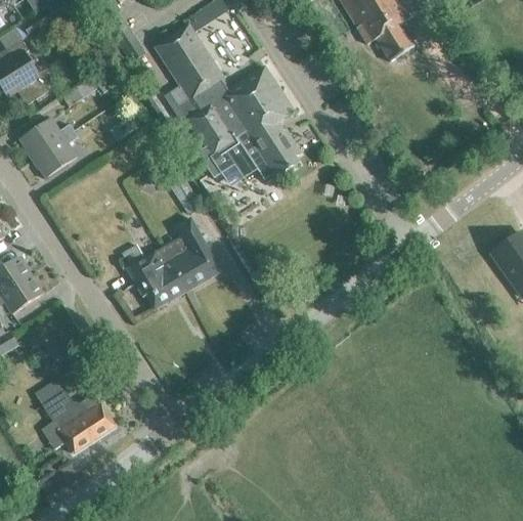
[(203,20),(241,0),(201,0),(193,4),(203,20)]
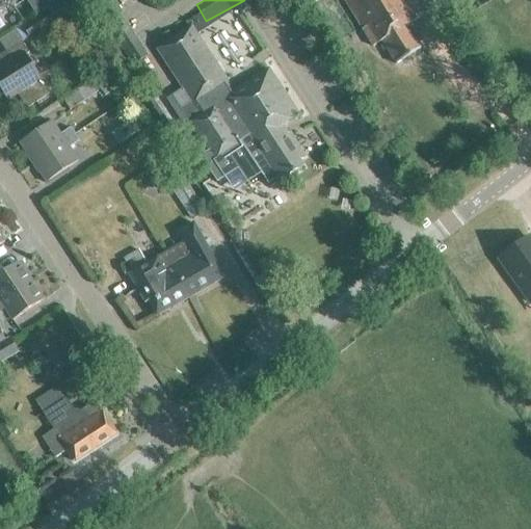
[(345,0),(372,44),(380,38),(395,61),(419,47),(404,24),(419,15),(408,0),(345,0)]
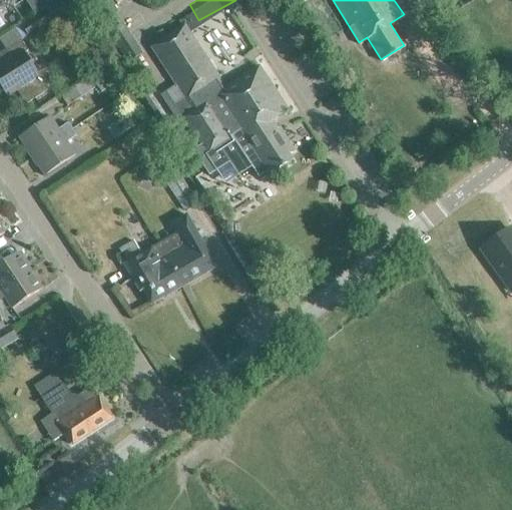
[(24,35),(51,19),(45,9),(18,25),(24,35)]
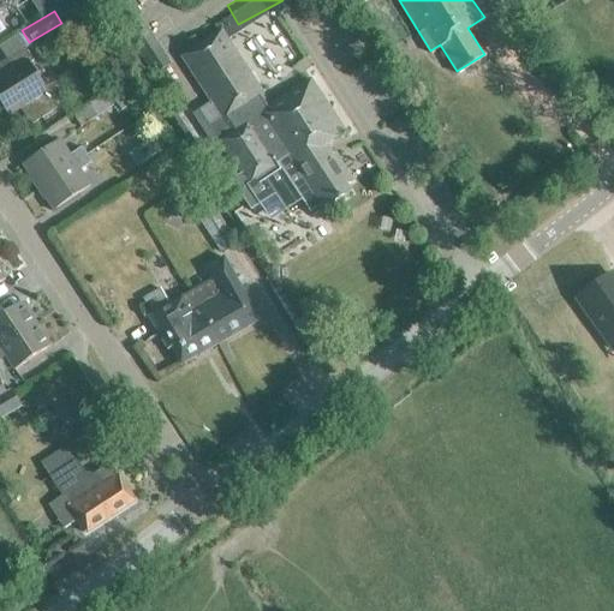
[(167,61),(135,13),(119,24),(151,71),(167,61)]
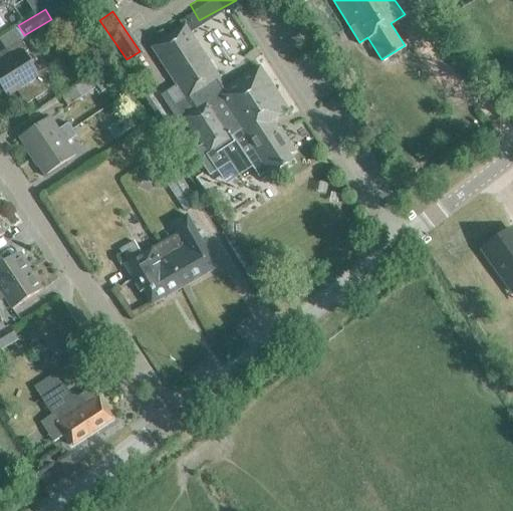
[(183,23),(150,45),(174,83),(160,93),(176,118),(181,115),(200,145),(193,149),(209,174),(229,161),(237,174),(251,165),(258,176),(265,171),(267,175),(292,158),(288,153),(293,150),(278,125),(276,126),(271,118),(287,108),(258,64),(222,88),(216,78),(218,77),(183,23)]
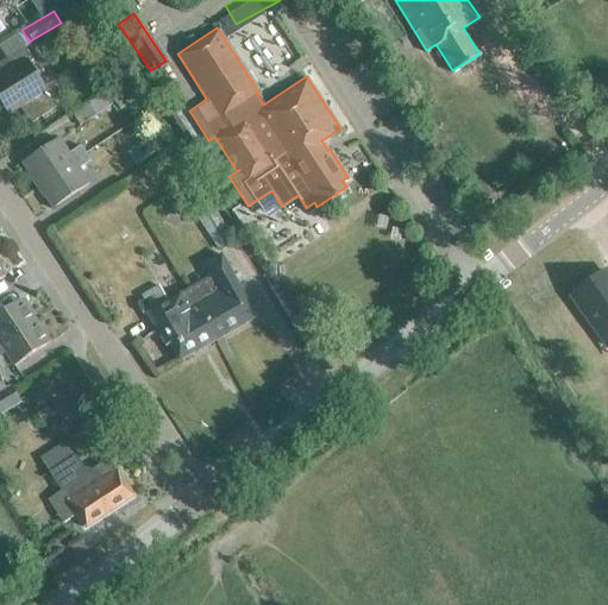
[(0,74),(1,76),(0,76),(0,100),(6,111),(18,102),(30,120),(61,101),(49,83),(43,87),(26,61),(32,57),(24,44),(0,58),(0,74)]
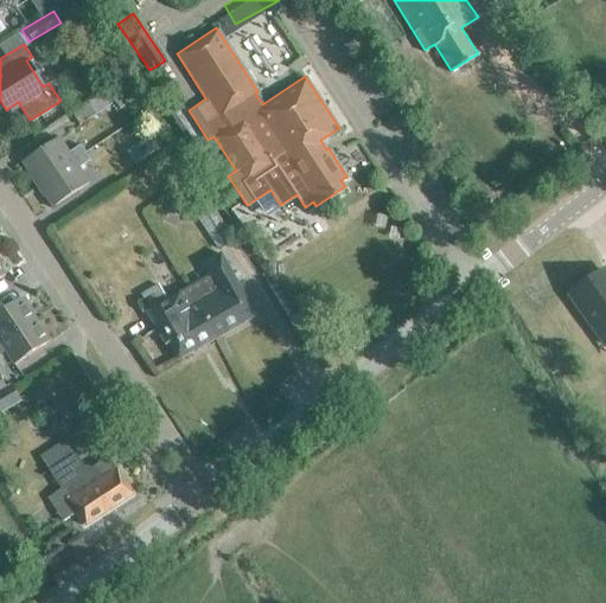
[(108,57),(97,64),(107,79),(119,71),(108,57)]
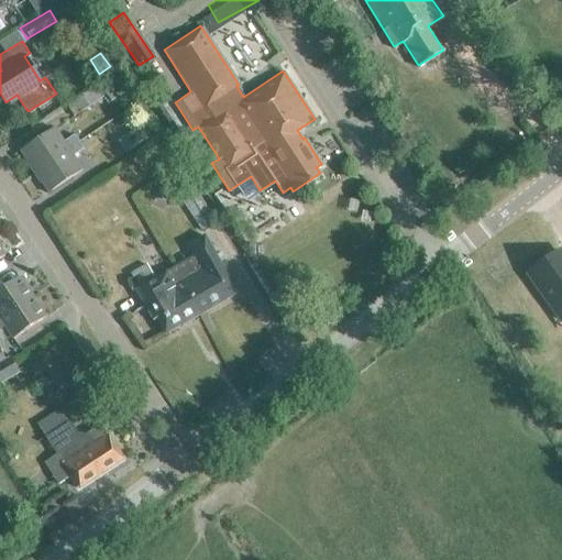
[(72,113),(102,94),(96,84),(65,102),(72,113)]
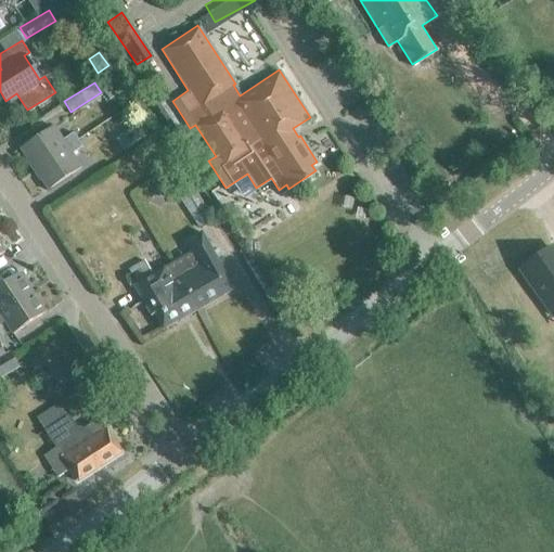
[(31,168),(77,138),(72,130),(61,138),(51,125),(17,146),(31,168)]
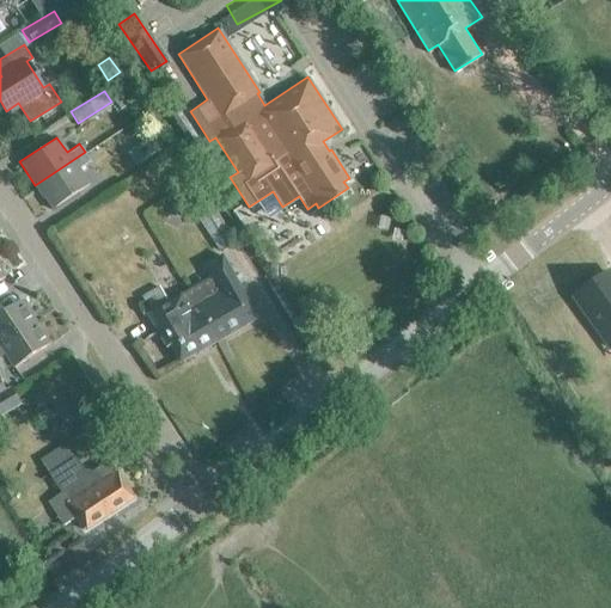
[(146,137),(127,151),(134,163),(154,151),(146,137)]
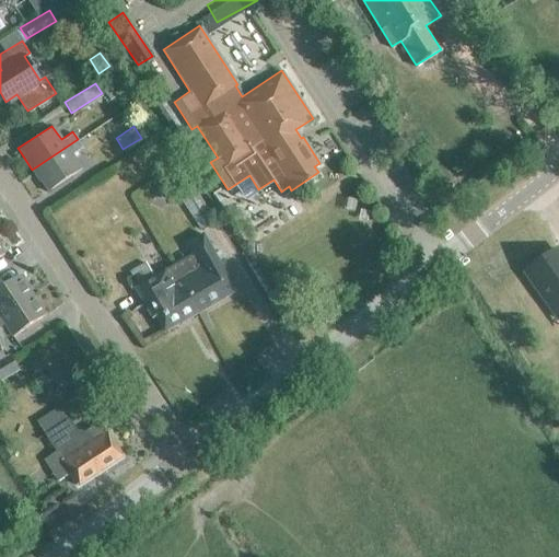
[(78,139),(32,170),(46,190),(80,169),(71,154),(82,148),(78,139)]
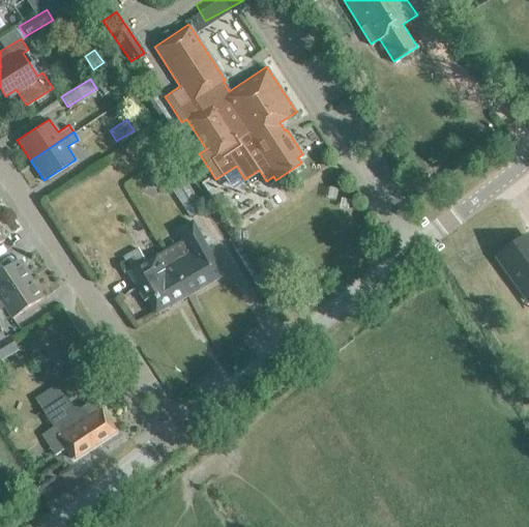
[(201,208),(178,174),(168,181),(189,214),(201,208)]
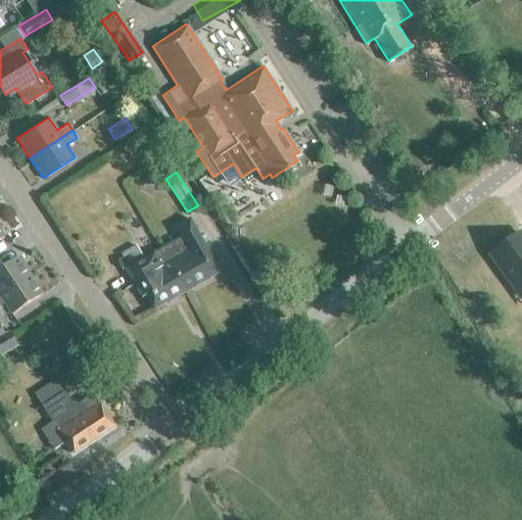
[(220,270),(200,237),(205,234),(204,233),(200,236),(189,217),(175,225),(180,235),(161,246),(186,289),(220,270)]
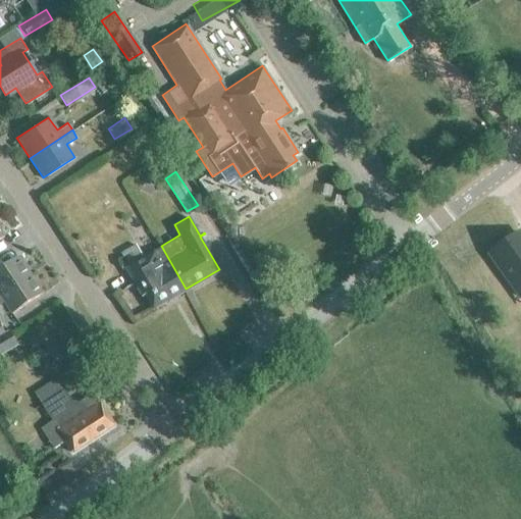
[(489,252),(520,296),(520,295),(520,234),(519,230),(489,252)]
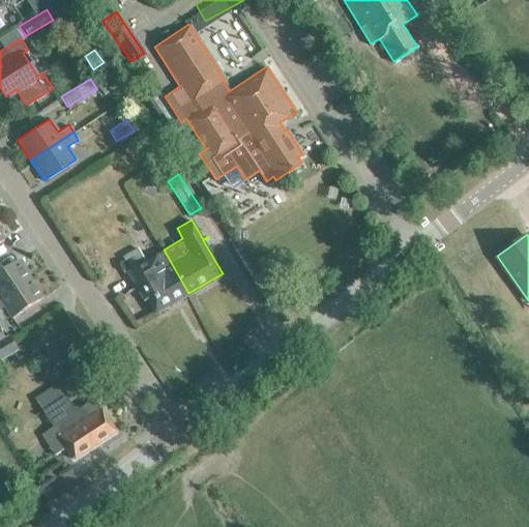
[(154,313),(188,293),(164,250),(127,270),(136,285),(136,286),(143,299),(146,297),(154,313)]
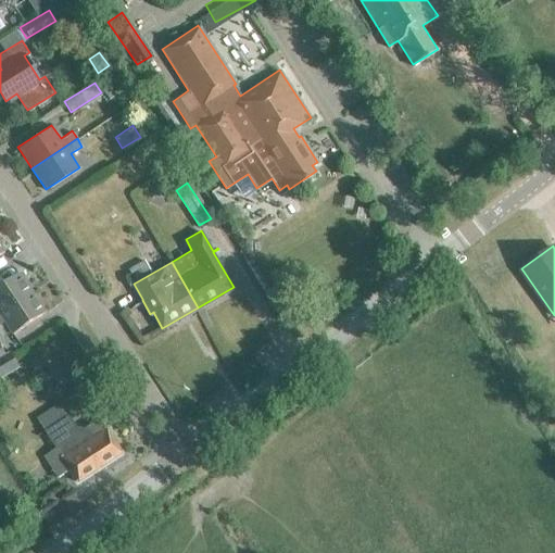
[(0,311),(32,291),(17,272),(0,283),(0,311)]
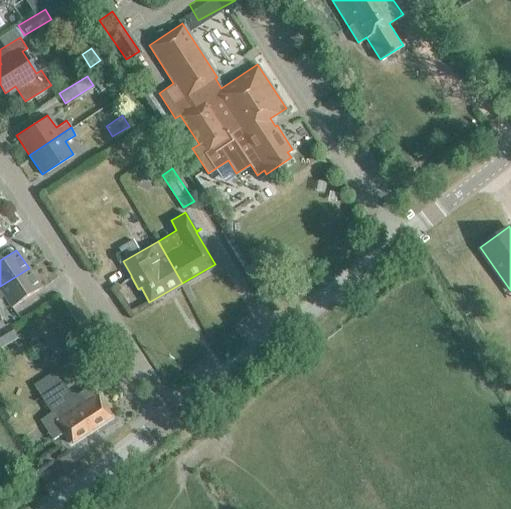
[(29,268),(0,286),(0,296),(3,295),(11,306),(41,286),(29,268)]
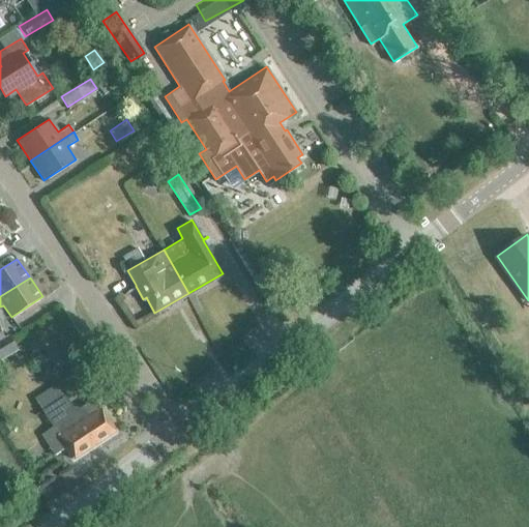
[(0,358),(17,350),(8,335),(4,337),(0,339),(0,358)]
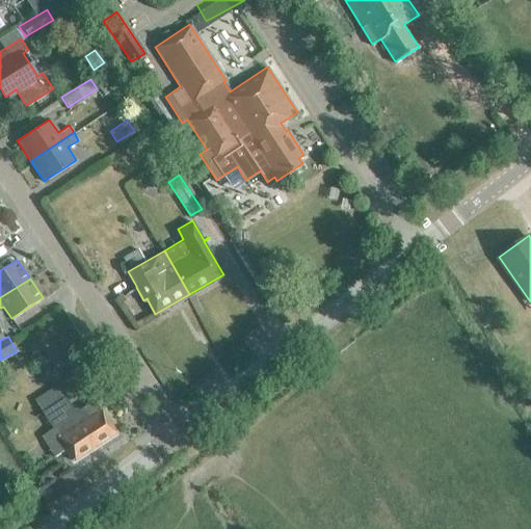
[(34,398),(74,459),(115,432),(95,400),(81,408),(73,407),(64,395),(63,397),(55,385),(34,398)]
